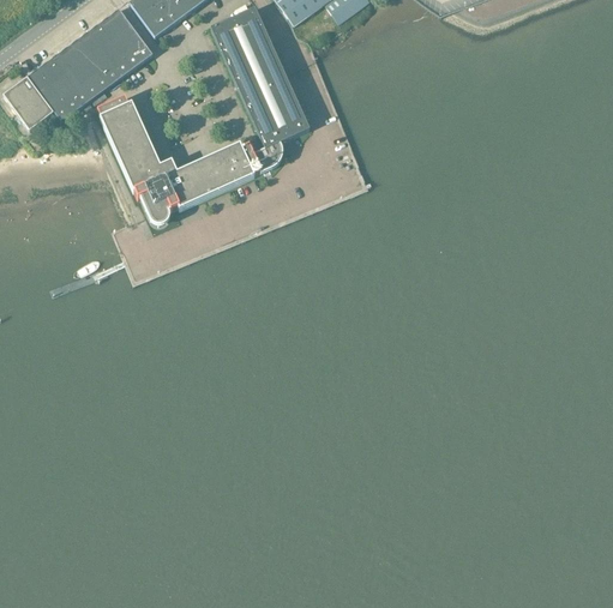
[(156,36),(203,0),(130,0),(156,36)]
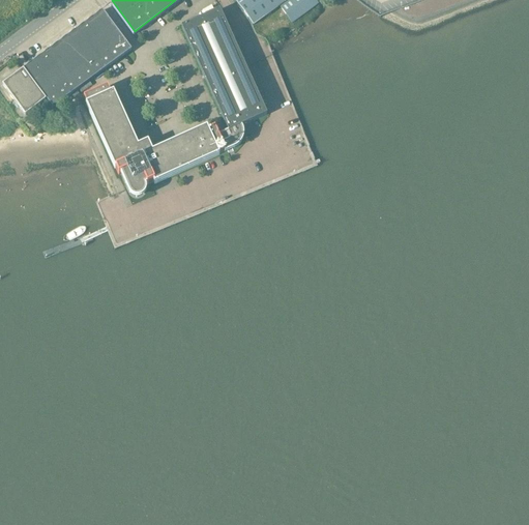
[(267,111),(246,62),(221,5),(182,23),(229,126),(229,127),(242,122),(267,111)]
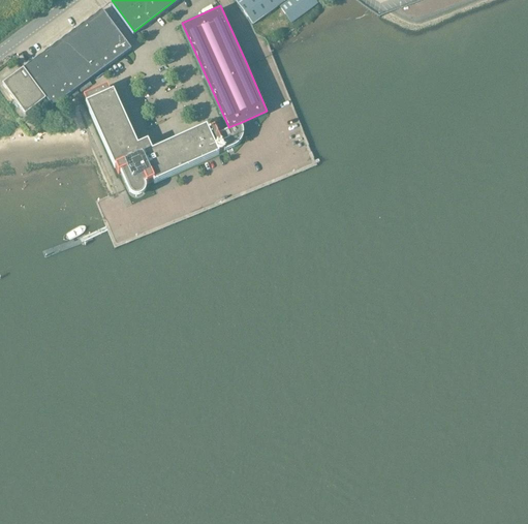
[(54,103),(115,58),(132,45),(103,6),(25,64),(54,103)]
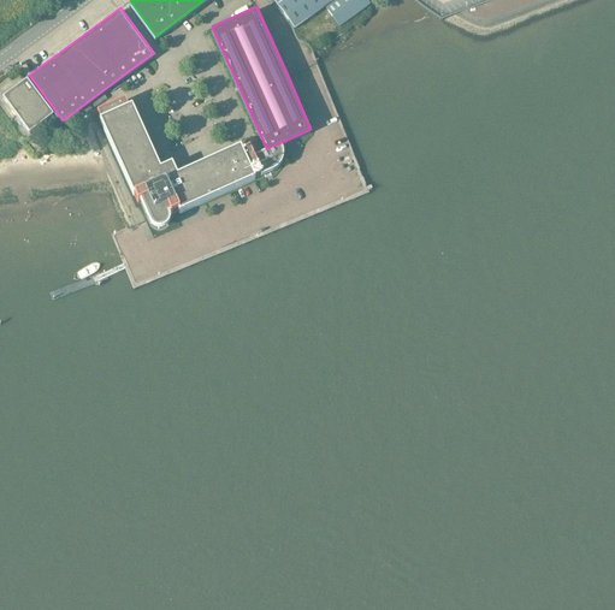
[(28,75),(4,93),(30,129),(54,111),(28,75)]
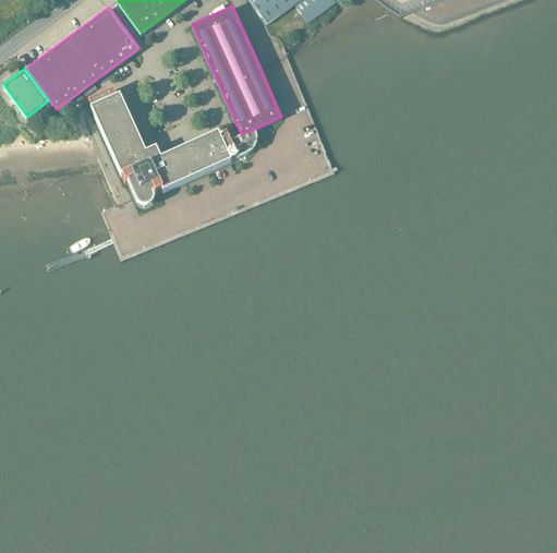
[(161,155),(157,145),(146,149),(120,92),(117,94),(114,87),(101,93),(88,98),(92,105),(92,106),(122,173),(123,173),(125,180),(128,179),(136,199),(137,201),(138,202),(140,203),(141,204),(143,204),(144,204),(146,204),(147,204),(149,204),(150,203),(152,202),(153,201),(154,199),(155,197),(155,196),(155,194),(155,192),(154,191),(162,187),(164,190),(231,158),(237,155),(238,156),(243,154),(249,152),(250,151),(251,151),(251,149),(253,147),(254,146),(255,145),(255,144),(256,143),(256,142),(257,140),(257,139),(257,136),(257,135),(257,133),(256,132),(256,130),(255,129),(241,134),(241,133),(231,139),(227,130),(220,133),(218,130),(161,155)]
